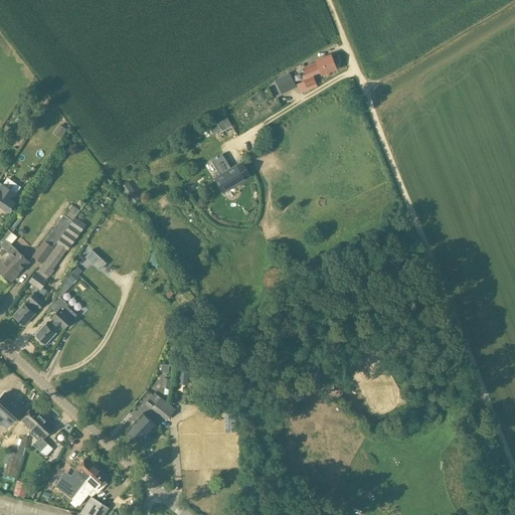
[(305,68),(289,77),(300,97),(334,75),(329,67),(331,66),(326,57),(306,70),(305,68)]
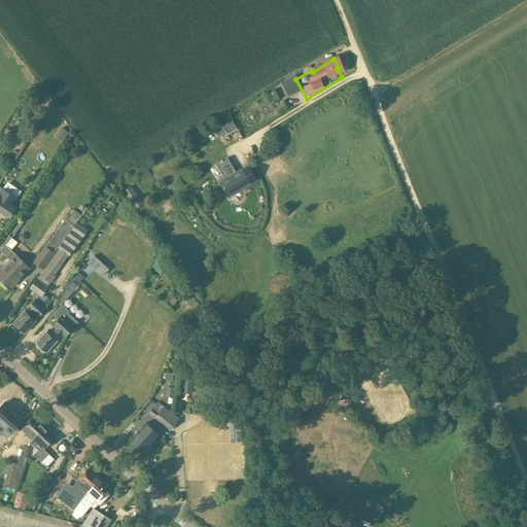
[(229,135),(238,129),(232,118),(213,130),(218,137),(226,132),(229,135)]
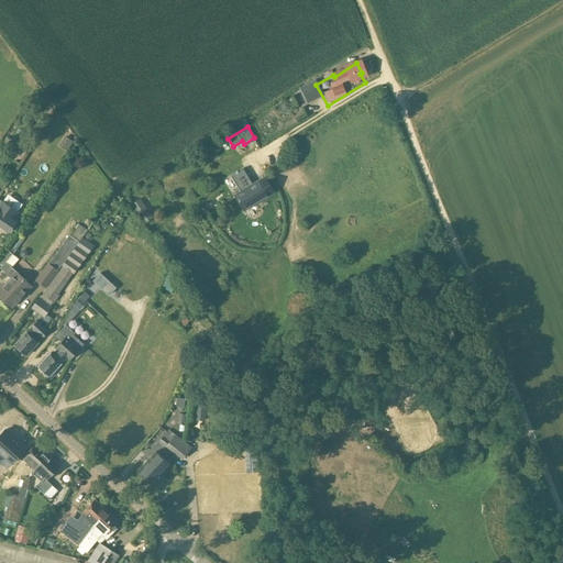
[(58,146),(67,152),(74,142),(73,141),(75,138),(69,134),(67,138),(66,135),(58,146)]
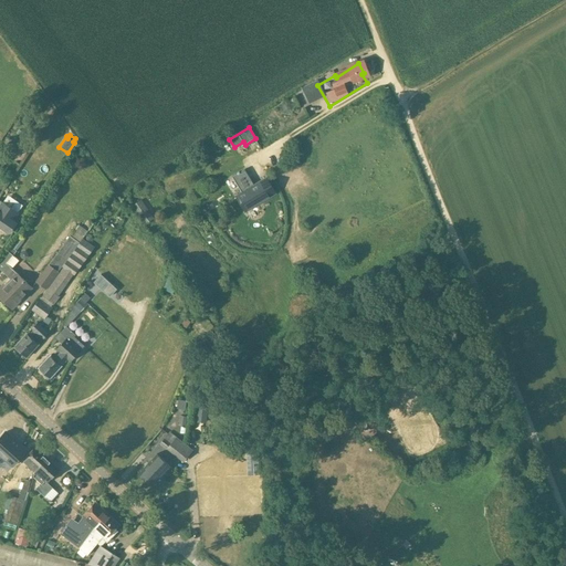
[(249,178),(237,185),(242,195),(238,198),(247,212),(266,200),(257,186),(254,187),(249,178)]
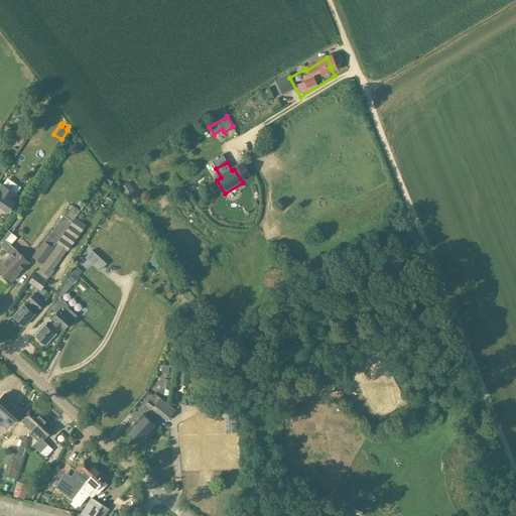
[(15,204),(12,202),(17,195),(0,182),(0,207),(9,214),(15,204)]
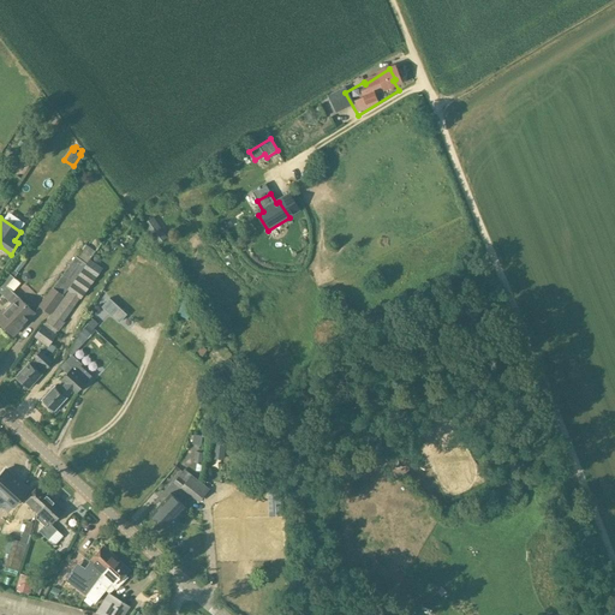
[(157,245),(168,238),(154,218),(144,224),(153,236),(151,237),(157,245)]
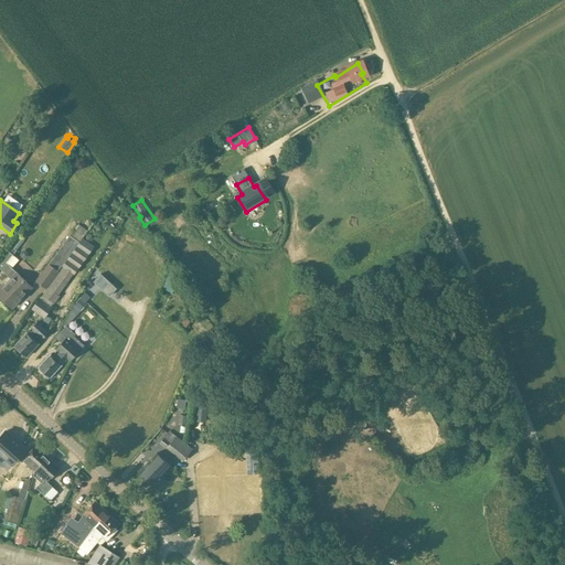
[(35,281),(46,289),(83,238),(88,231),(78,224),(71,235),(70,235),(49,265),(48,264),(35,281)]
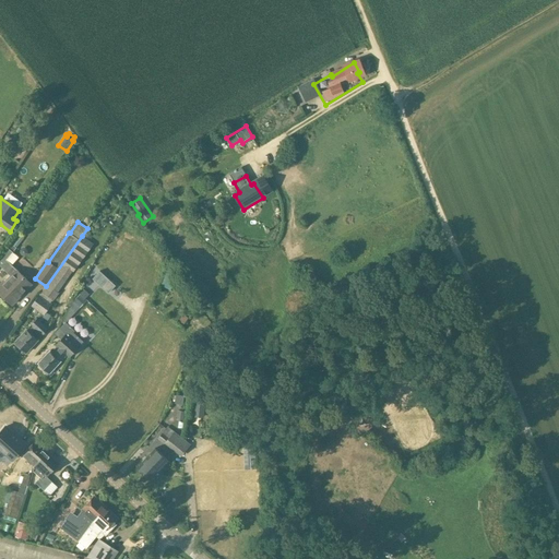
[(94,245),(82,236),(46,286),(32,307),(45,316),(52,304),(51,302),(52,300),(54,301),(59,293),(58,293),(73,271),(74,272),(94,245)]
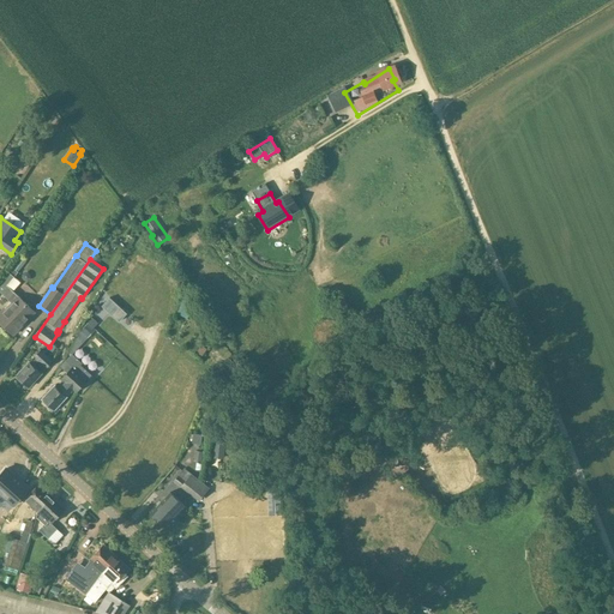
[(0,293),(12,305),(0,317),(0,323),(12,335),(34,313),(18,298),(18,296),(13,292),(22,283),(10,274),(0,284),(0,293)]
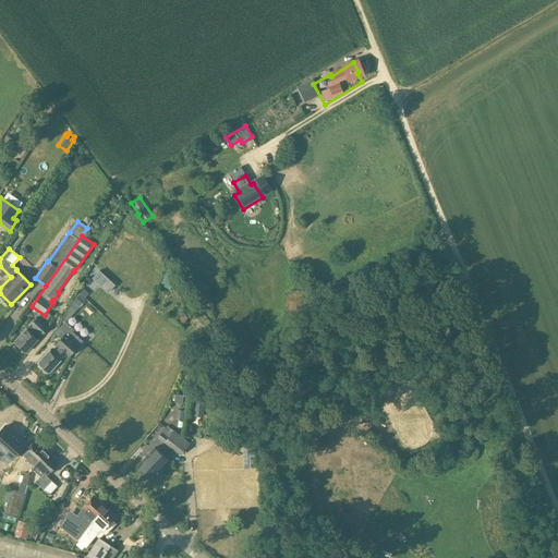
[(99,270),(93,279),(108,292),(114,284),(99,270)]
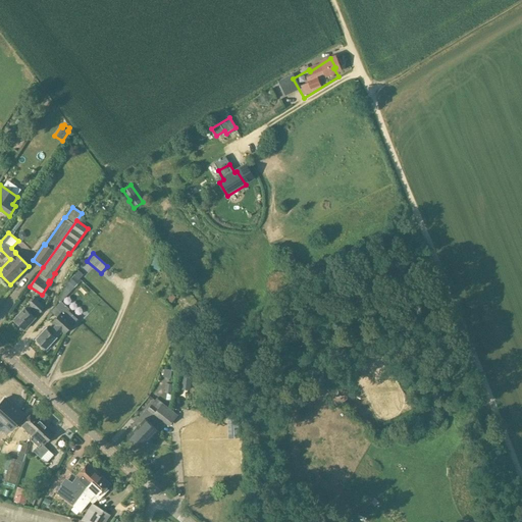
[(157,254),(152,265),(162,270),(167,259),(157,254)]
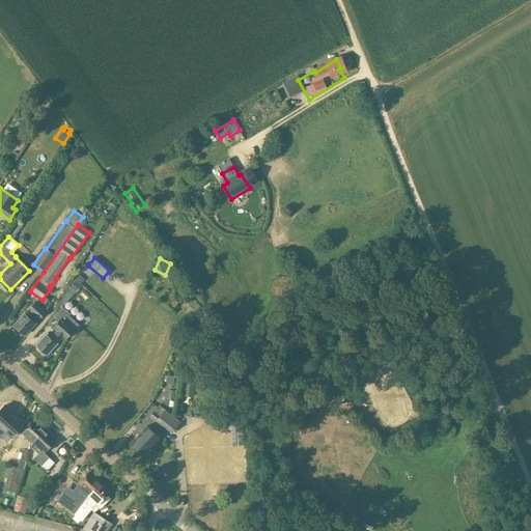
[(81,276),(70,288),(73,291),(81,283),(84,280),(81,276)]
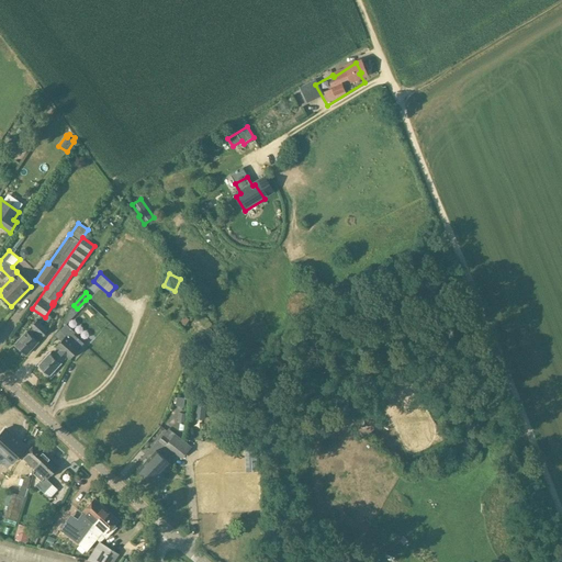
[(27,356),(38,343),(49,330),(37,319),(14,345),(27,356)]
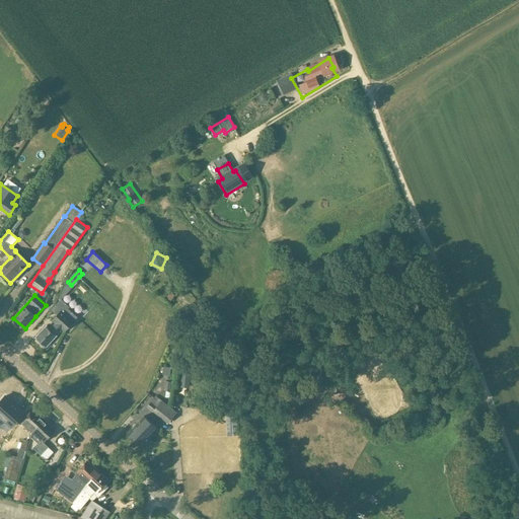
[(46,348),(56,337),(62,330),(64,332),(74,322),(61,310),(51,320),(55,324),(50,329),(46,326),(35,338),(46,348)]
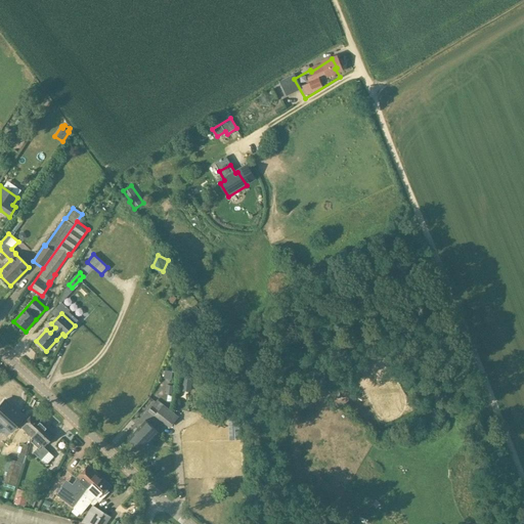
[(183,376),(181,391),(191,392),(192,378),(183,376)]
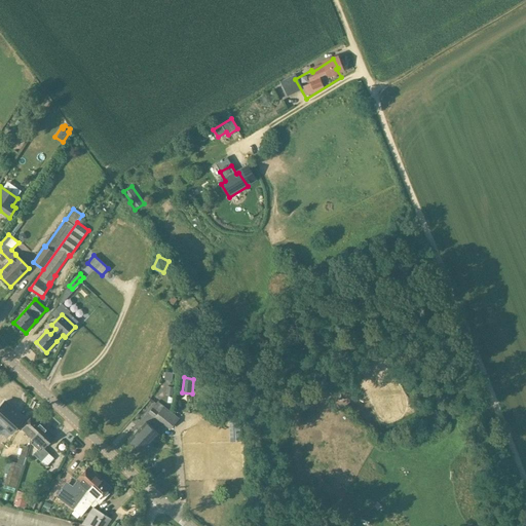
[(6,402),(0,408),(0,421),(13,434),(26,420),(6,402)]
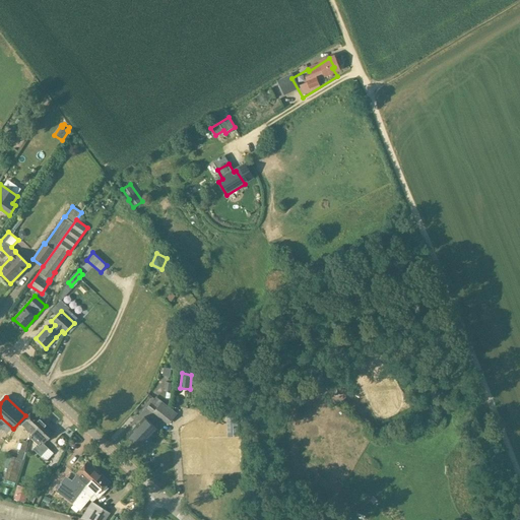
[(155,397),(146,408),(152,413),(153,412),(169,425),(178,413),(163,401),(161,401),(155,397)]
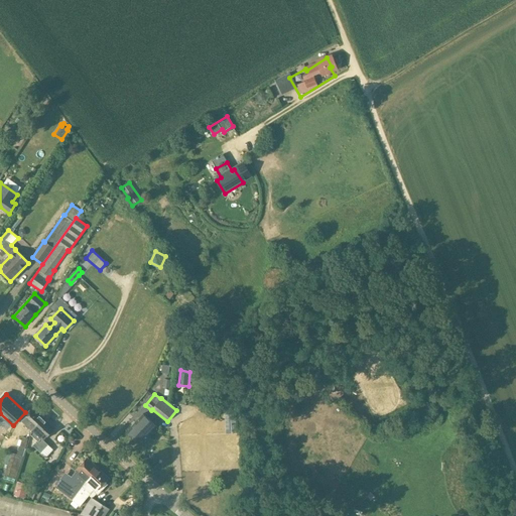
[(126,432),(140,445),(157,426),(143,414),(126,432)]
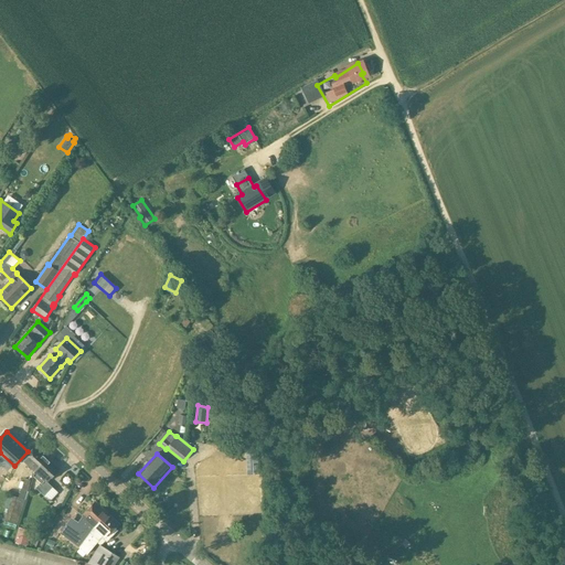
[(35,471),(34,476),(41,482),(36,488),(38,489),(45,496),(51,501),(59,492),(53,488),(53,487),(48,481),(60,468),(48,457),(35,471)]
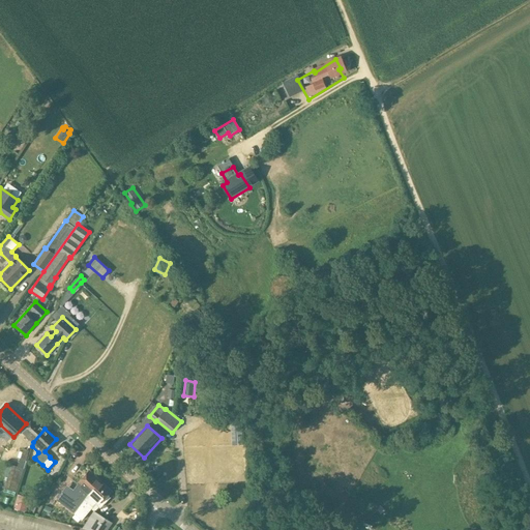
[(29,450),(23,449),(22,452),(20,451),(18,458),(21,458),(18,466),(17,466),(9,490),(6,489),(5,492),(15,495),(16,493),(17,493),(29,450)]
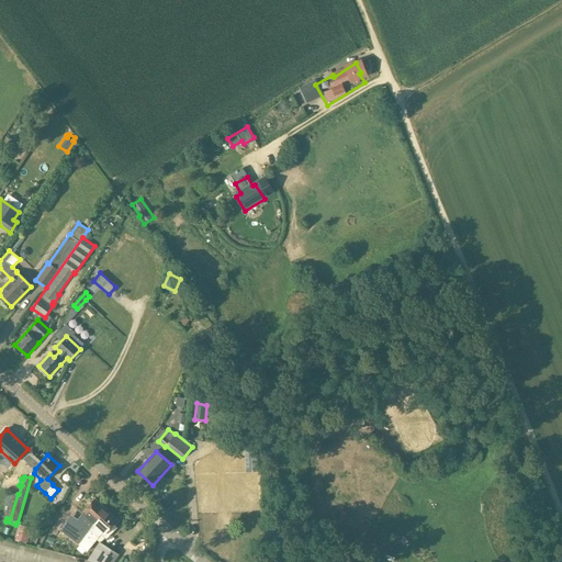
[(60,530),(79,544),(94,524),(108,510),(94,498),(82,513),(77,519),(71,516),(60,530)]
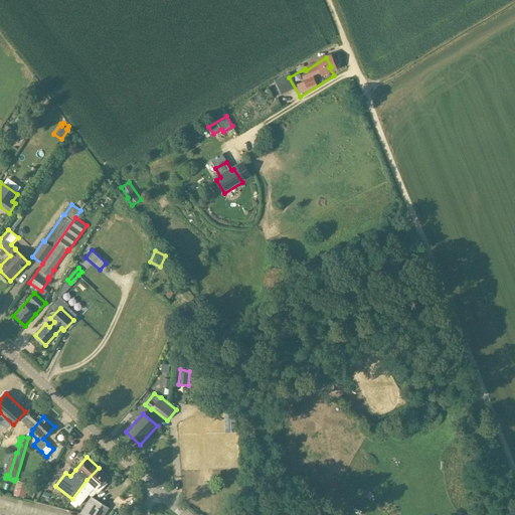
[(108,484),(106,482),(110,478),(99,468),(87,480),(72,499),(71,499),(79,506),(93,490),(98,494),(108,484)]
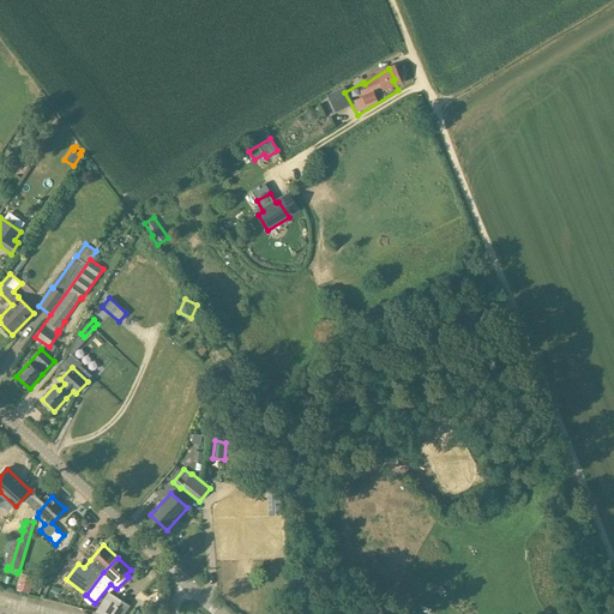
[(20,573),(16,589),(30,594),(35,577),(20,573)]
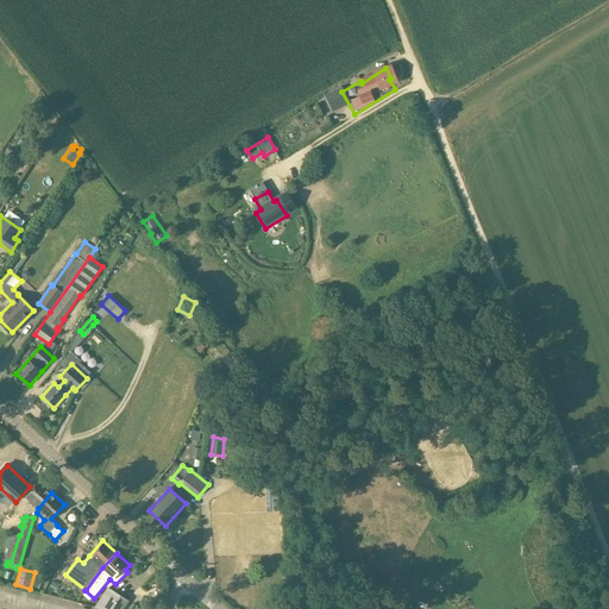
[(124,608),(130,601),(108,588),(94,607),(100,608),(124,608)]
